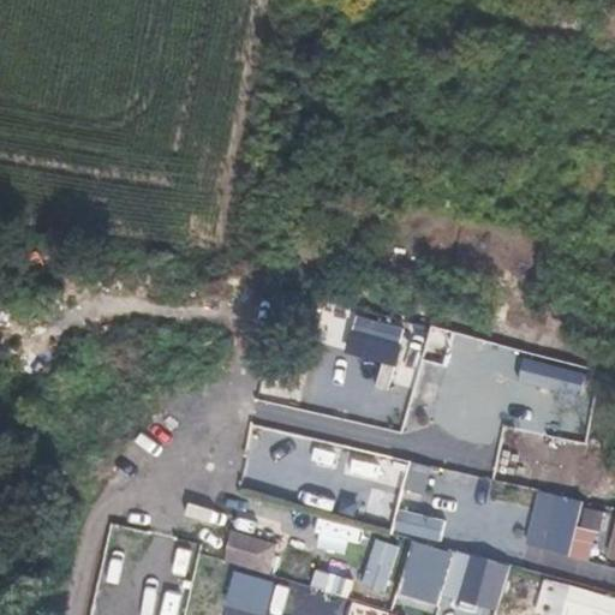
[(383,506),(393,467),(347,455),(338,493),(383,506)]
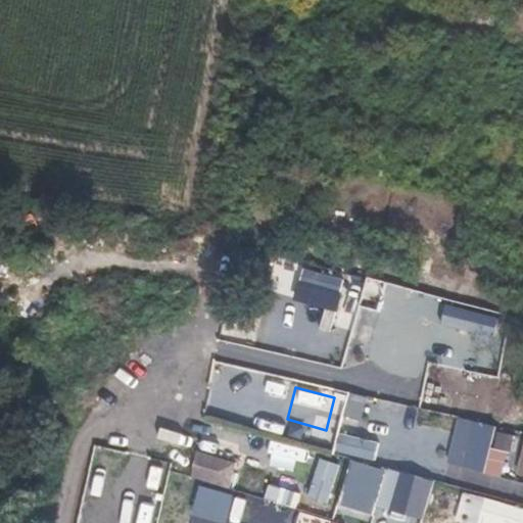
[(369,402),(364,424),(398,431),(403,411),(369,402)]
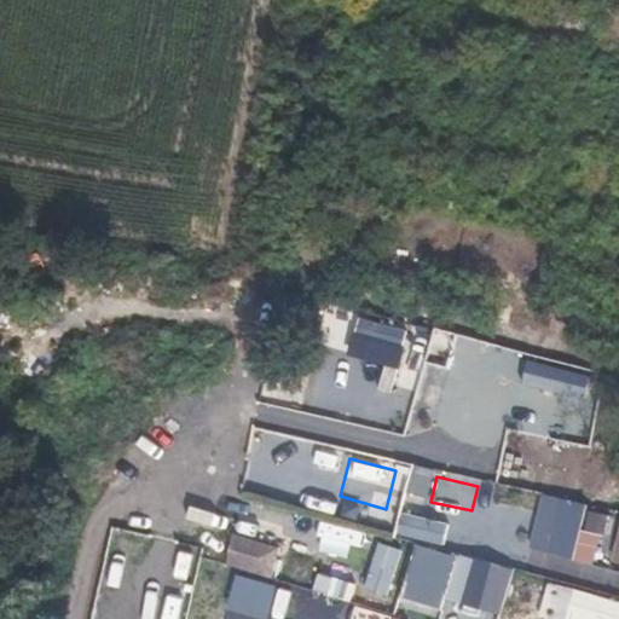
[(584,505),(541,495),(528,549),(571,559),(584,505)]
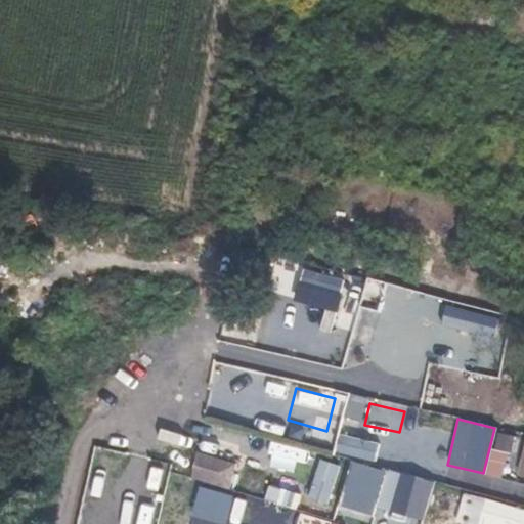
[(197,453),(191,479),(230,488),(236,462),(197,453)]
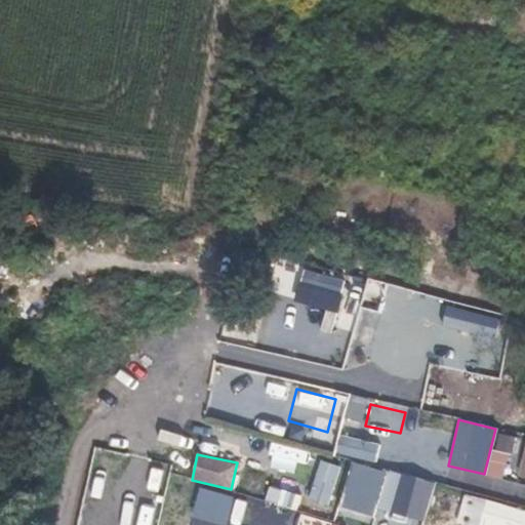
[(433,483),(402,475),(391,513),(421,522),(433,483)]
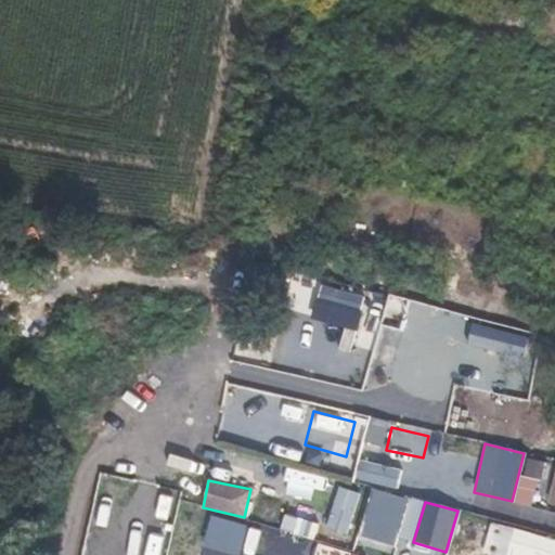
[(554,554),(554,540),(514,528),(506,554),(554,554)]
